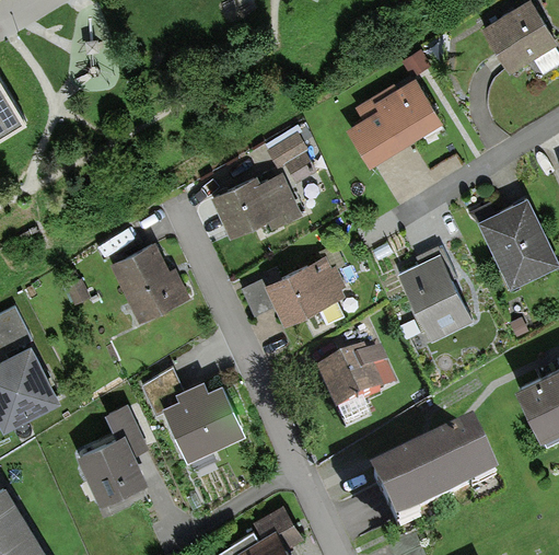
[(530,3),(486,30),(513,76),(557,49),(530,3)]
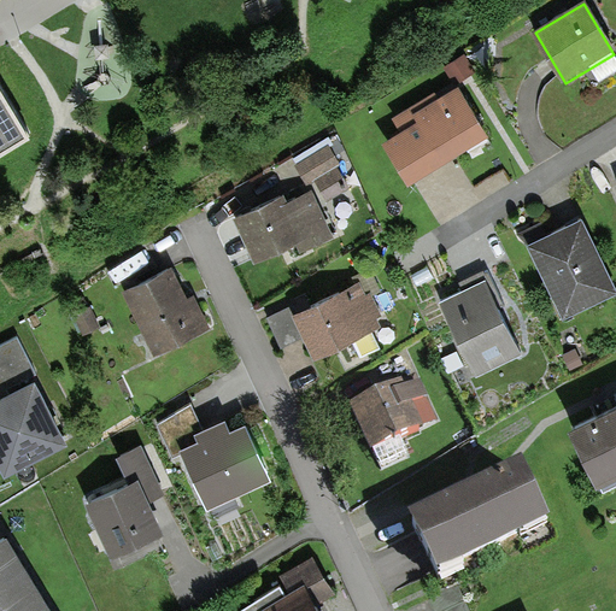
[(0,150),(28,134),(0,89),(0,150)]
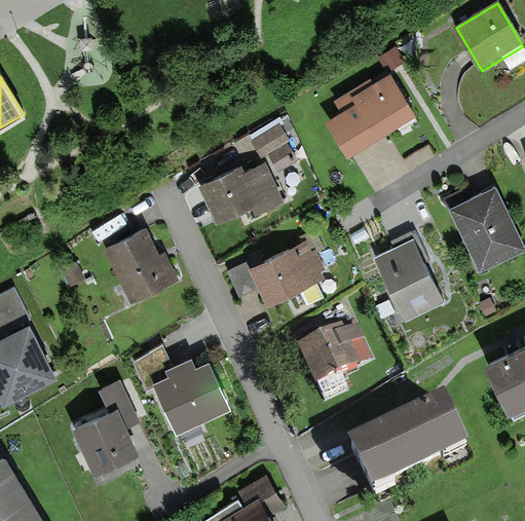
[(371,81),(335,102),(343,116),(328,125),(345,155),(413,116),(390,77),(374,87),(371,81)]
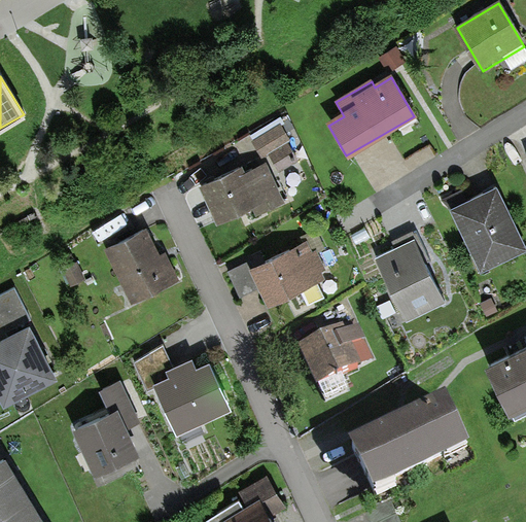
[(281,126),(250,144),(259,159),(268,153),(280,173),(296,163),(285,145),(290,142),(281,126)]
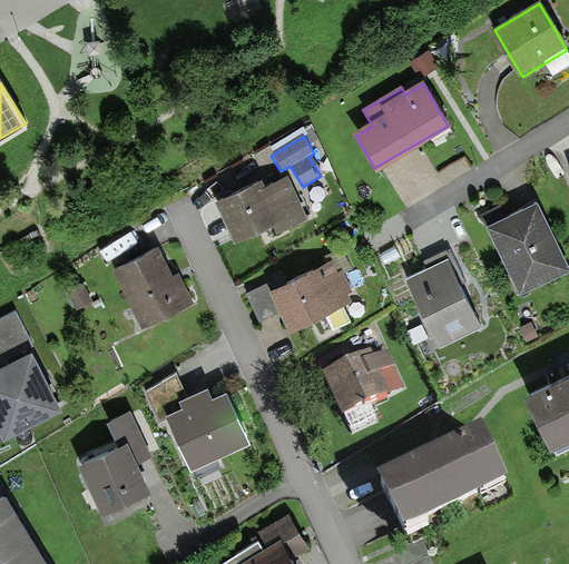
[(261,180),(215,201),(234,241),(271,224),(275,233),(307,218),(287,176),(263,187),(261,180)]
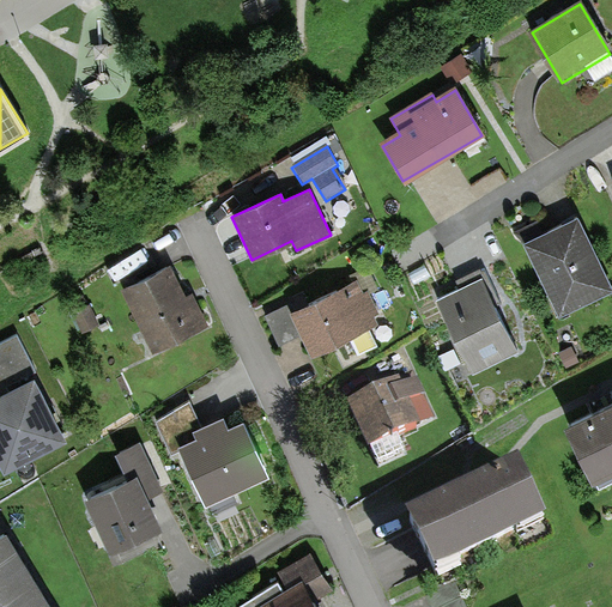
[(544,223),(516,237),(556,317),(611,290),(577,219),(549,234),(544,223)]
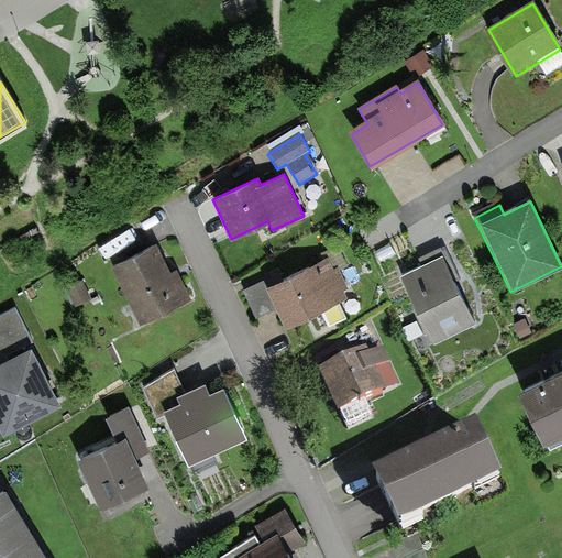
[(155,243),(111,265),(141,325),(194,298),(180,271),(172,275),(155,243)]
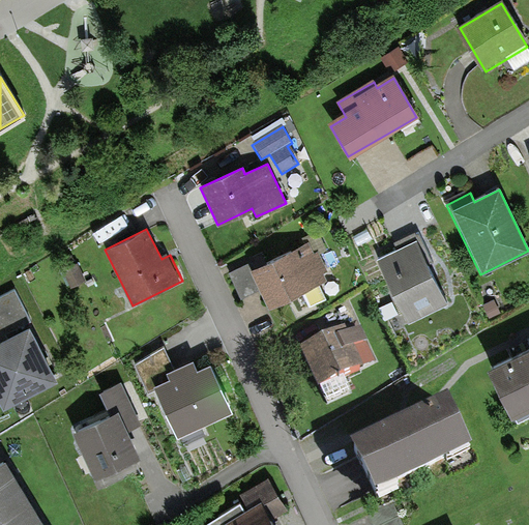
[(416,242),(377,261),(408,325),(447,305),(416,242)]
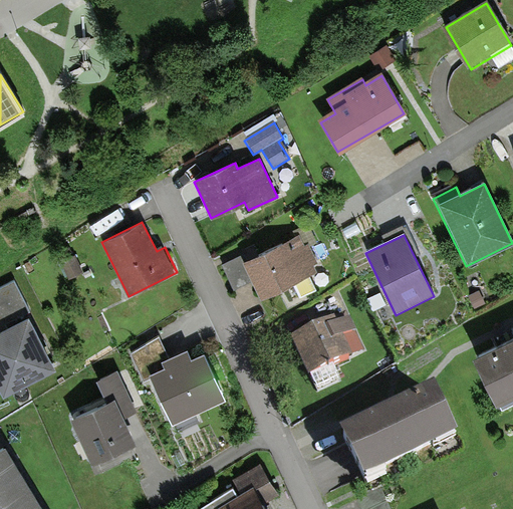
[(242,258),(222,267),(233,291),(253,282),(261,300),(317,273),(313,266),(317,265),(308,245),(304,247),(299,236),(244,262),(242,258)]
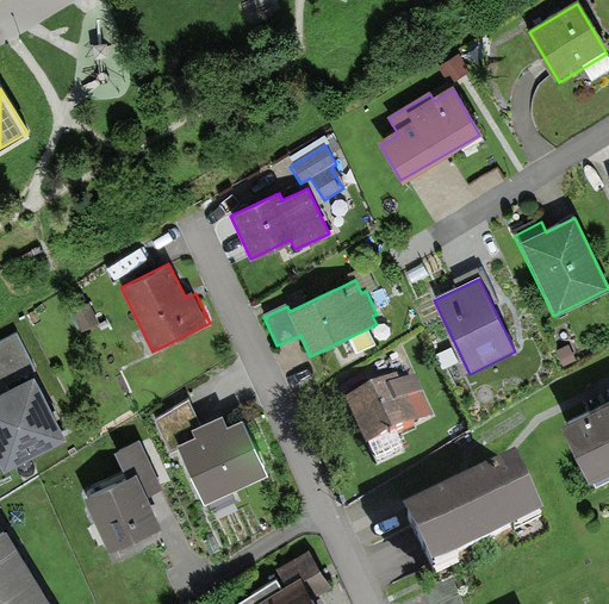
[(87,306),(72,313),(81,331),(97,324),(87,306)]
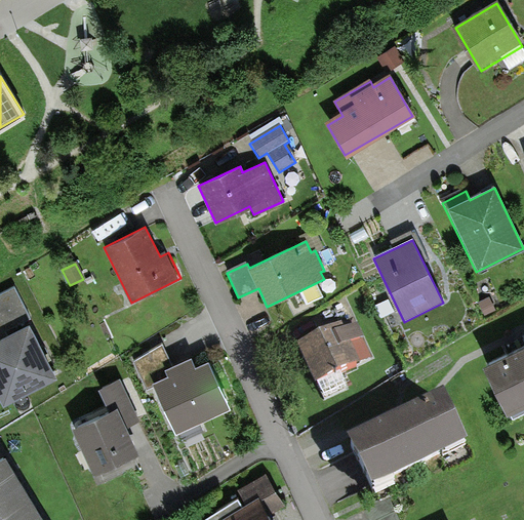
[(13,290),(0,296),(0,333),(28,319),(13,290)]
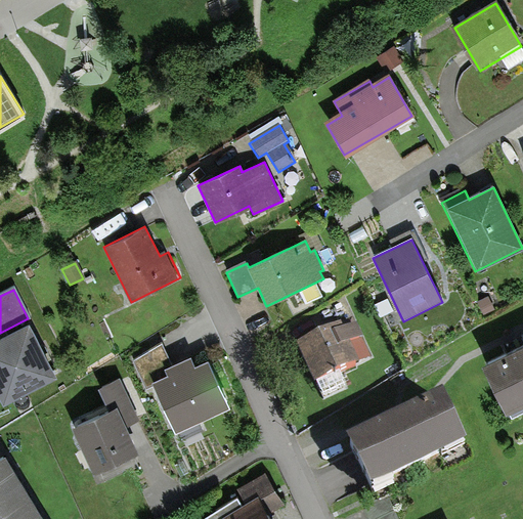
[(30,323),(0,338),(0,396),(3,402),(55,377),(30,323)]
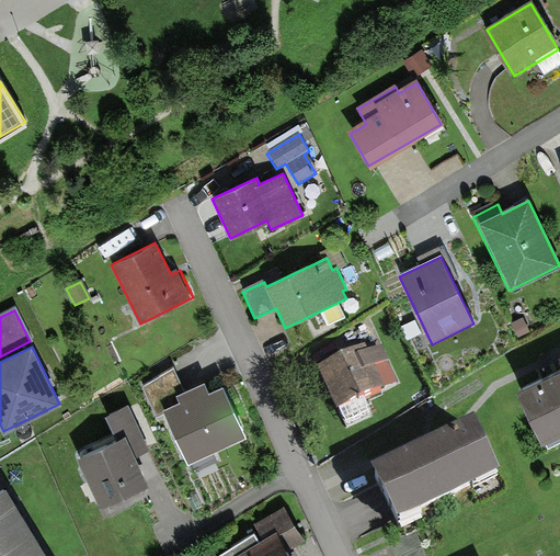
[(364,352),(317,374),(336,415),(397,386),(380,353),(367,359),(364,352)]
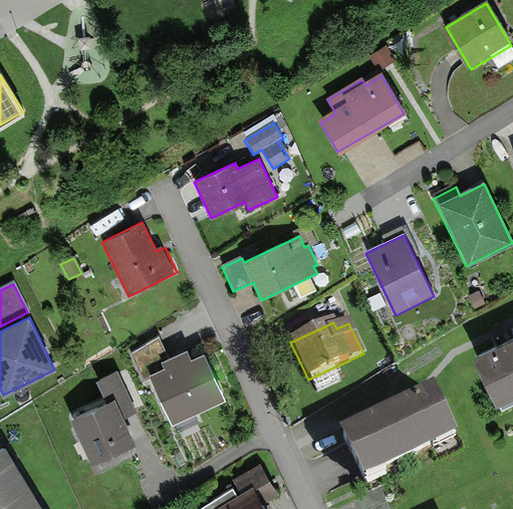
[(512,334),(474,353),(497,403),(512,395),(512,334)]
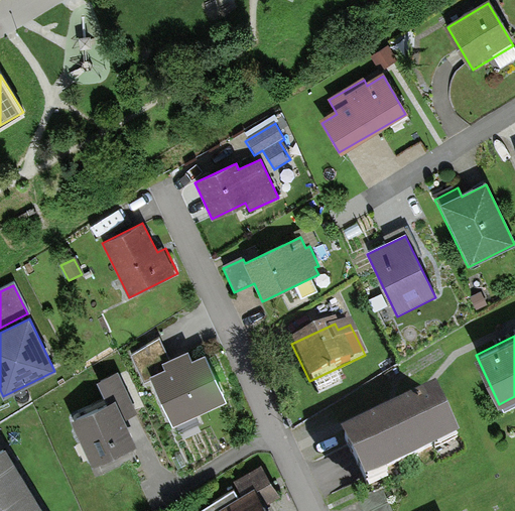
[(169,359),(159,339),(132,358),(144,383),(151,380),(173,426),(228,401),(205,352),(194,357),(189,350),(169,359)]
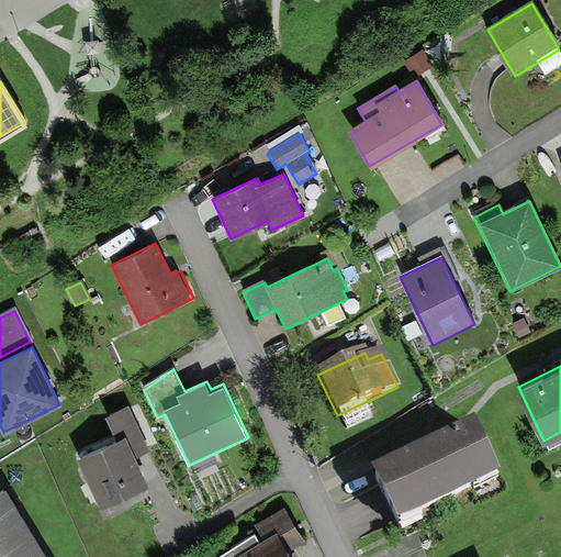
[(160,476),(126,404),(104,415),(115,439),(78,457),(100,504),(160,476)]
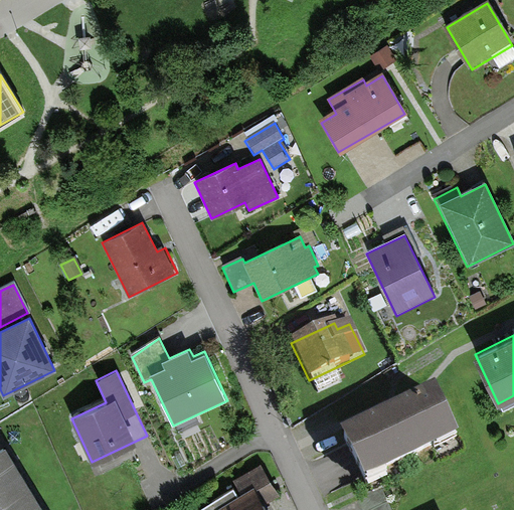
[(459,440),(435,389),(341,436),(365,485),(459,440)]
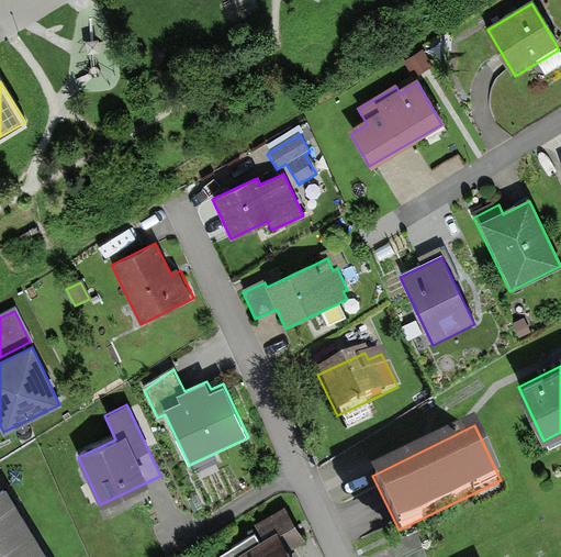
[(48,556),(4,487),(0,489),(0,556),(48,556)]
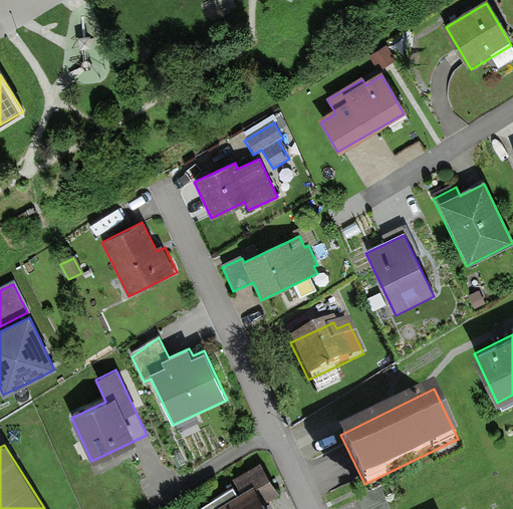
[(268,508),(264,502),(276,495),(261,470),(239,483),(246,495),(239,498),(233,488),(199,508),(268,508)]
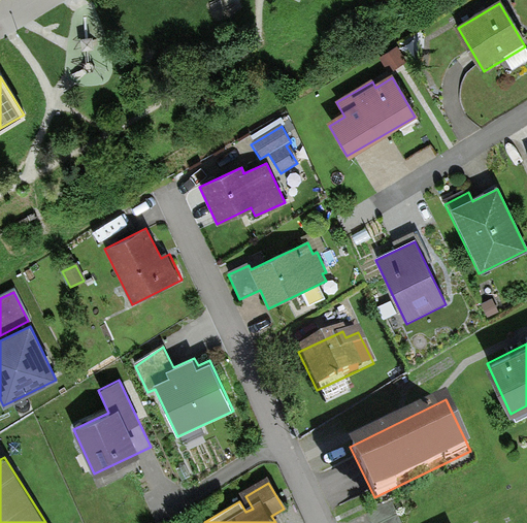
[(399,522),(391,505),(365,518),(367,522),(399,522)]
